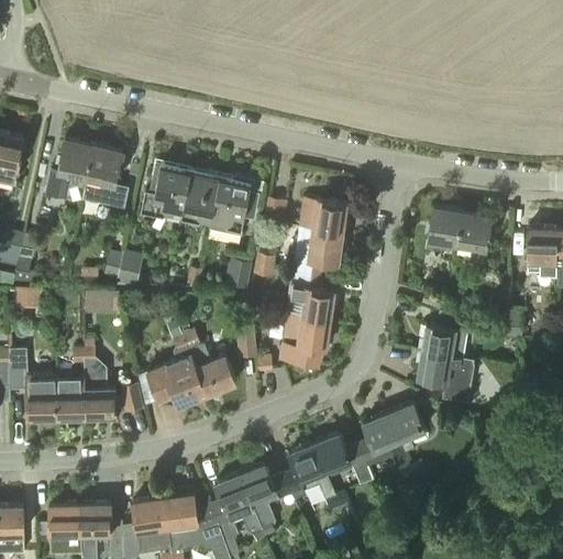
[(0,132),(0,182),(14,185),(24,138),(0,132)]
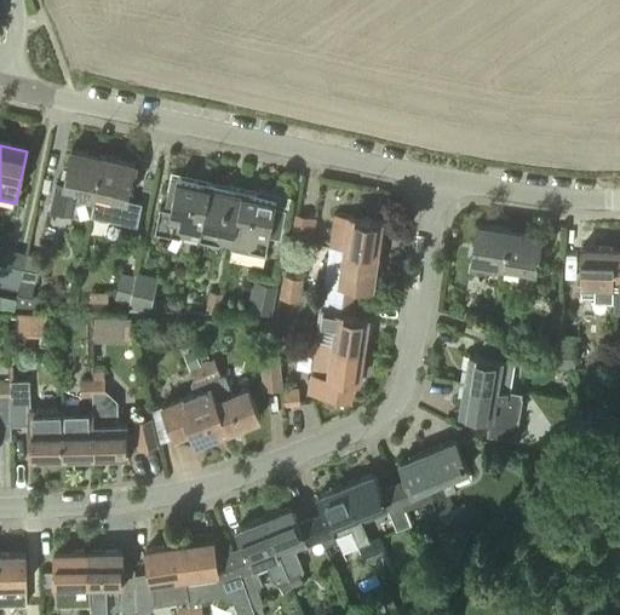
[(96,196),(103,159),(70,153),(63,188),(56,187),(51,211),(73,216),(78,193),(96,196)]
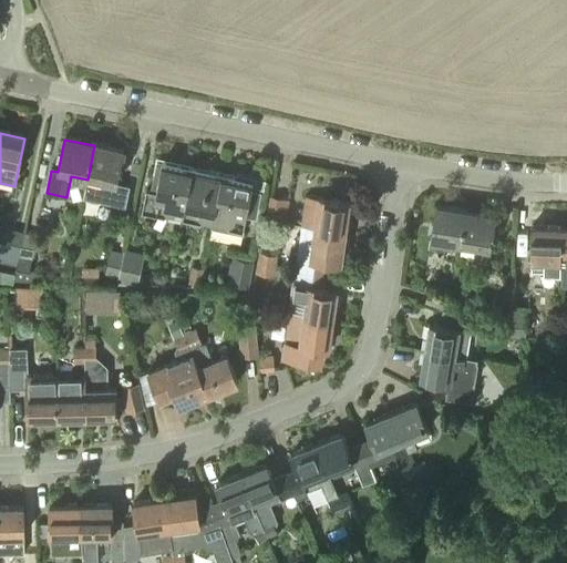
[(94,145),(88,180),(83,201),(125,210),(130,188),(116,186),(123,152),(94,145)]
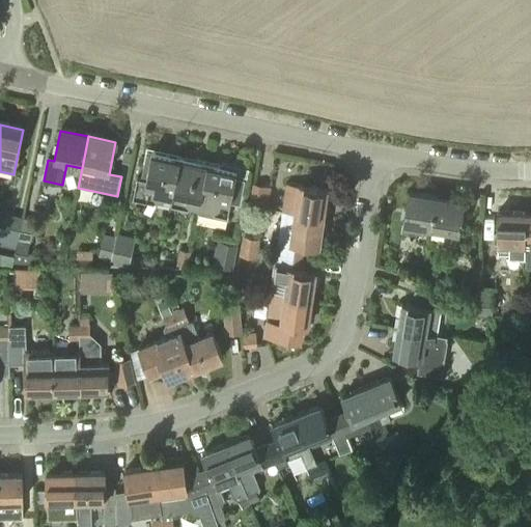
[(170,205),(179,162),(150,156),(149,162),(144,161),(140,181),(145,182),(145,184),(137,182),(133,201),(154,205),(157,203),(170,205)]
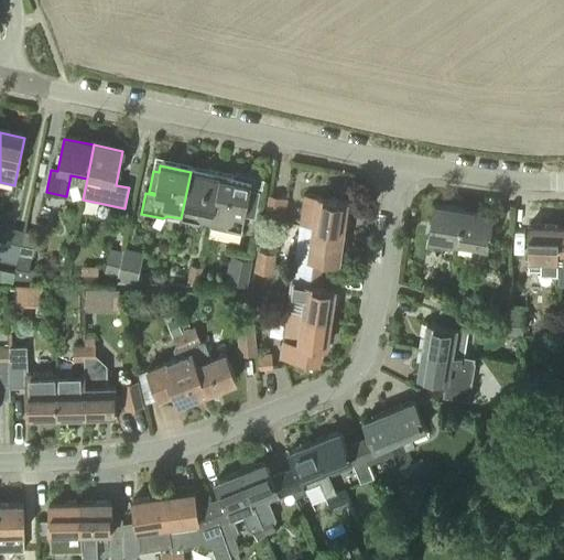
[(210,225),(220,178),(191,172),(181,218),(210,225)]
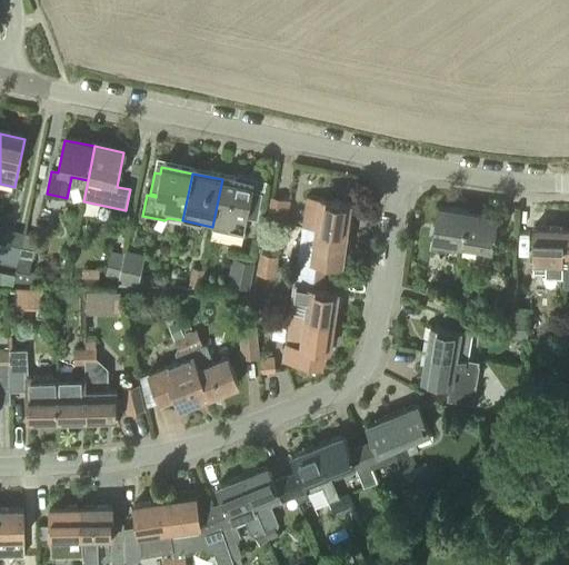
[(222,179),(212,227),(213,227),(218,233),(242,238),(243,233),(245,234),(248,216),(257,218),(262,191),(257,190),(259,182),(238,178),(237,182),(222,179)]
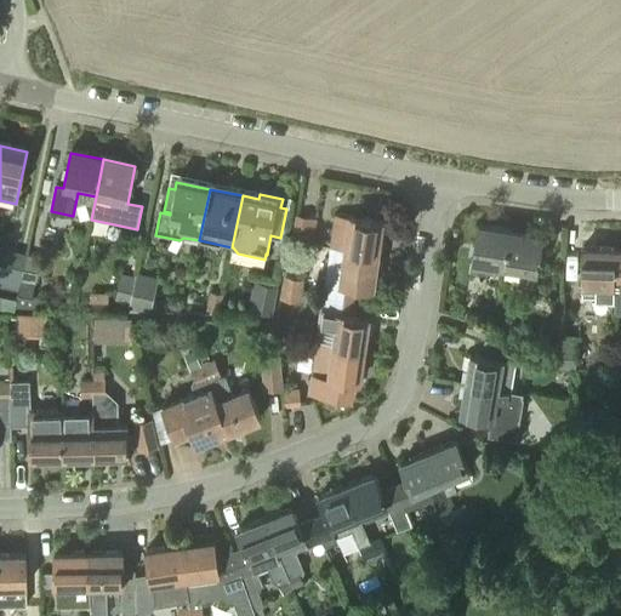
[(330,250),(379,258),(383,224),(335,217),(330,250)]
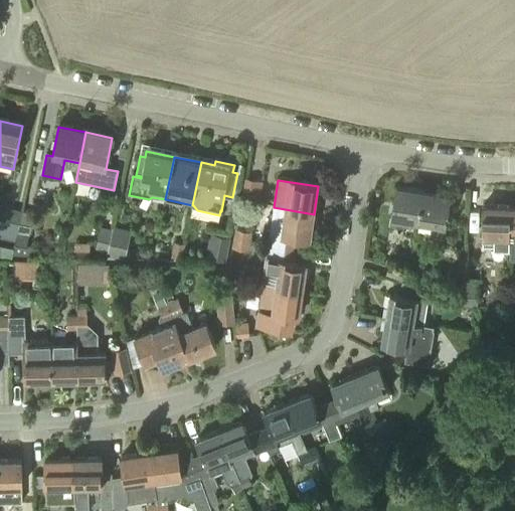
[(259,186),(244,183),(241,203),(254,205),(259,186)]
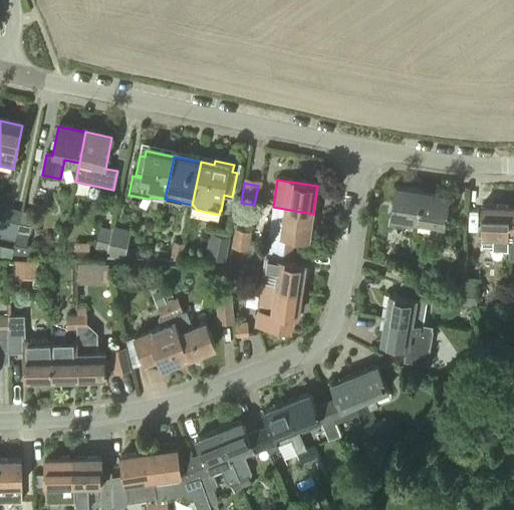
[(416,222),(421,192),(396,189),(390,227),(402,229),(403,222),(416,224),(416,222)]
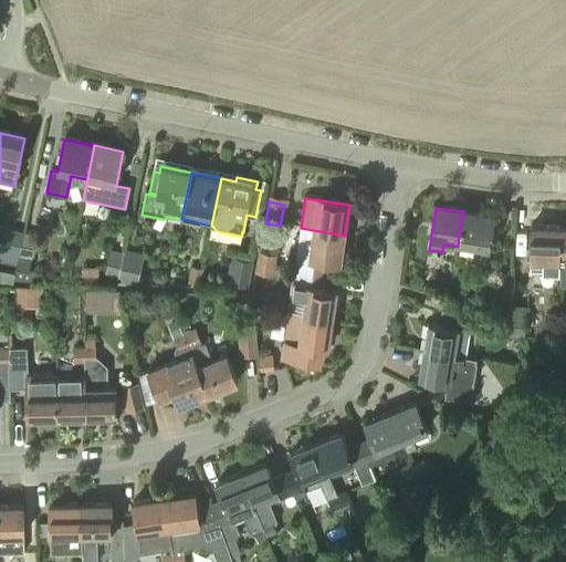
[(463,211),(458,245),(458,247),(459,247),(459,251),(474,253),(473,266),(486,268),(494,217),(463,211)]
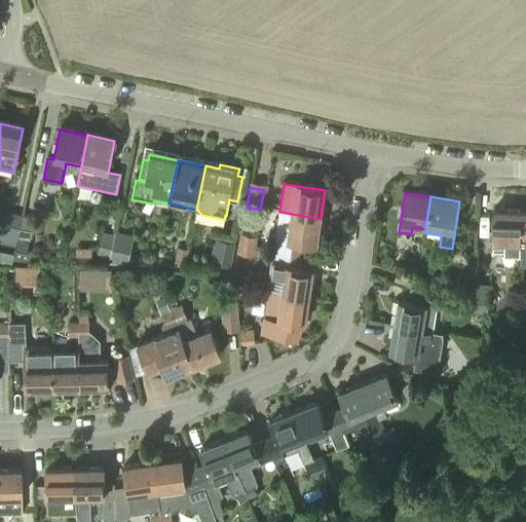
[(321,219),(279,212),(273,252),(300,256),(302,246),(316,248),(321,219)]
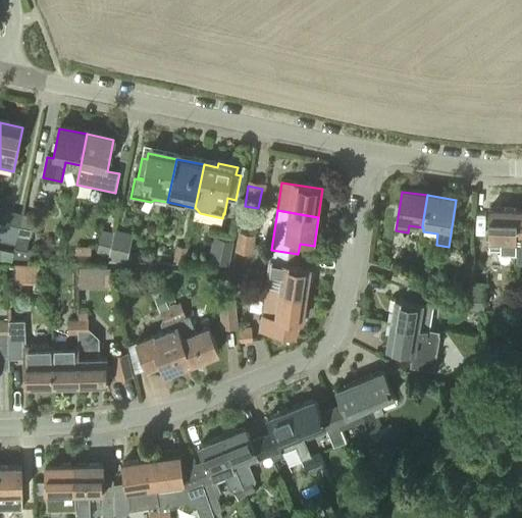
[(0,235),(17,239),(22,216),(0,211),(0,235)]
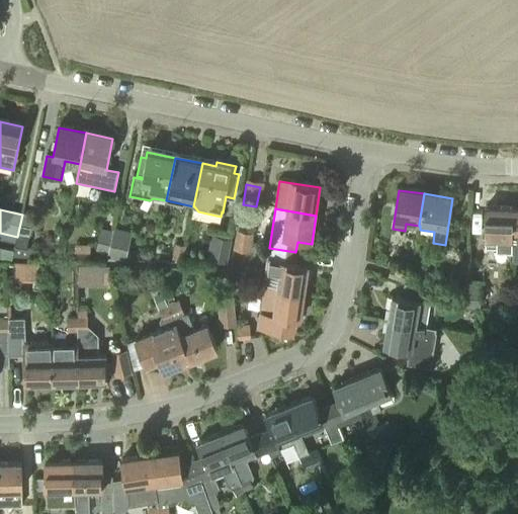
[(511,250),(511,210),(486,209),(485,240),(486,240),(486,246),(497,246),(496,250),(511,250)]
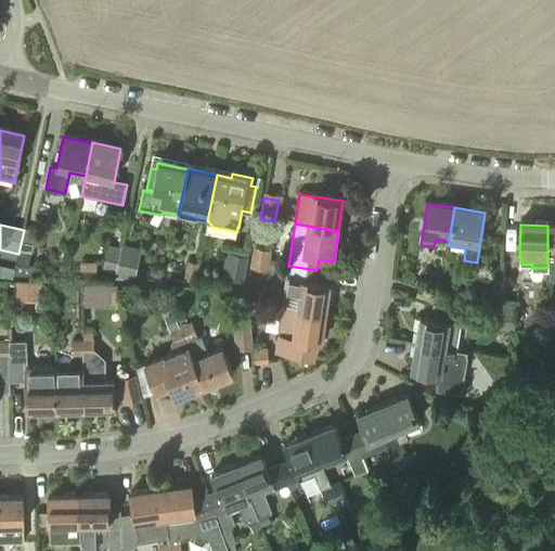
[(24,230),(18,254),(33,257),(37,233),(24,230)]
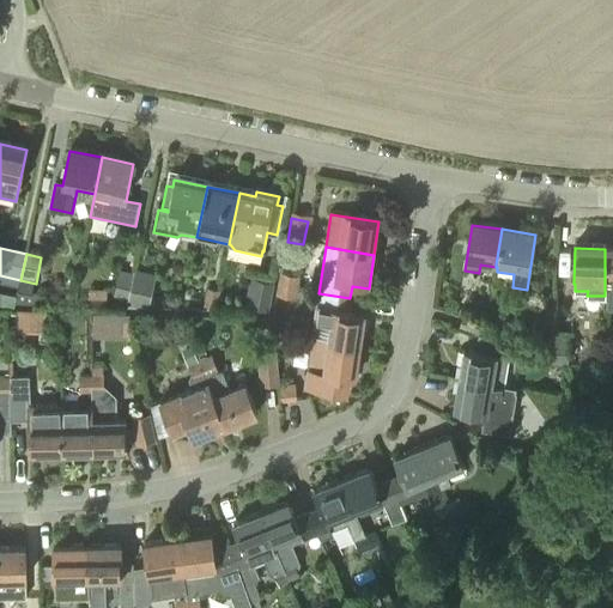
[(127,301),(132,278),(117,275),(114,297),(127,301)]
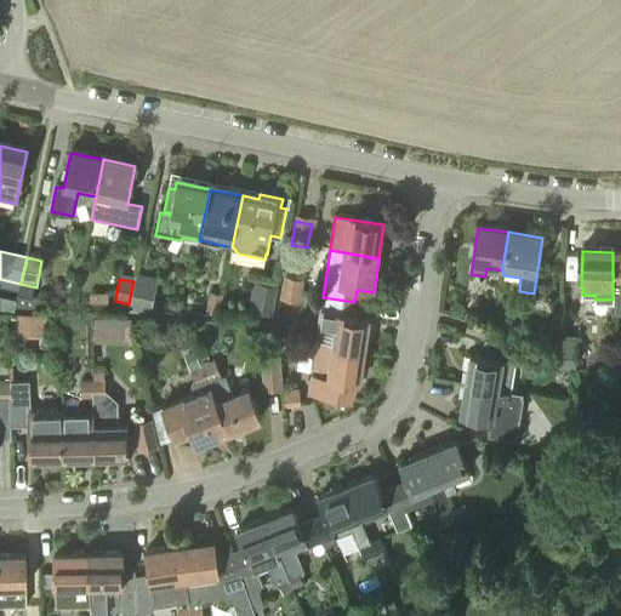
[(283,291),(302,294),(305,284),(284,280),(283,291)]
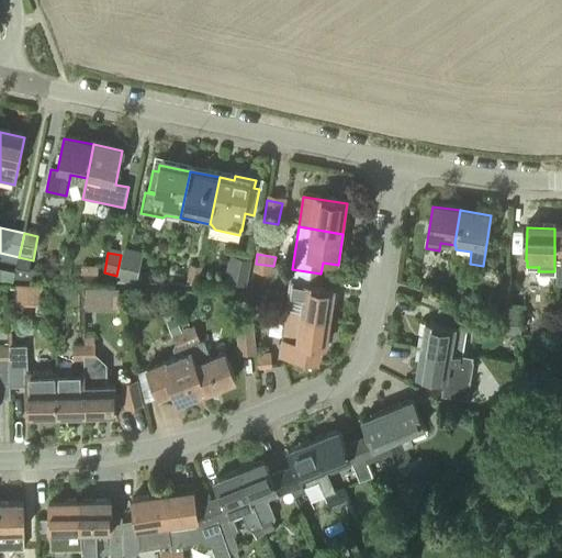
[(121,255),(116,276),(113,288),(132,289),(138,259),(121,255)]
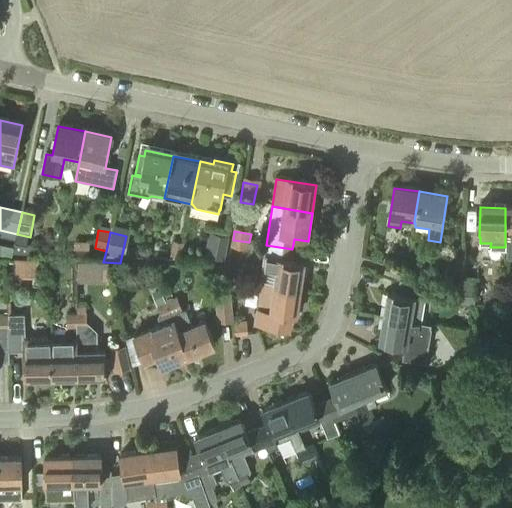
[(228,240),(212,237),(208,259),(223,262),(228,240)]
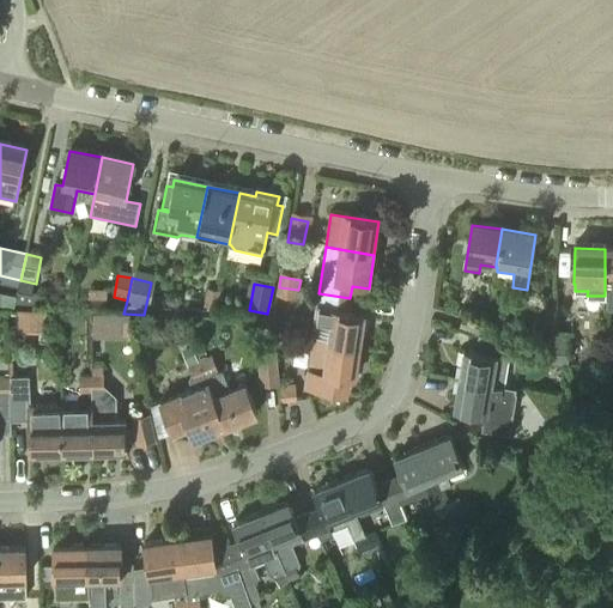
[(298,290),(279,287),(277,299),(296,303),(298,290)]
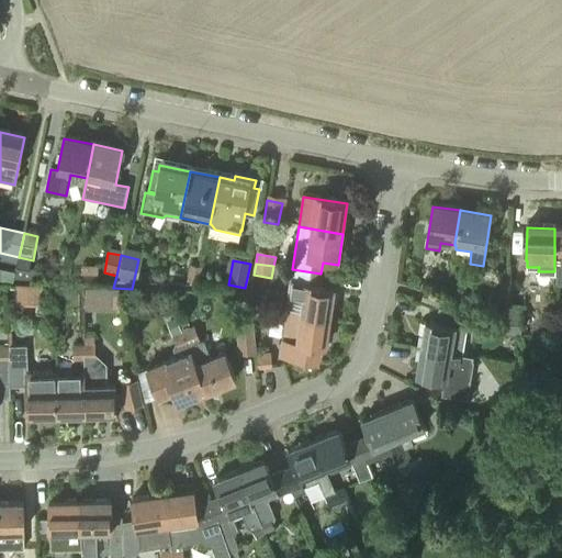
[(80,275),(98,275),(98,266),(80,266),(80,275)]
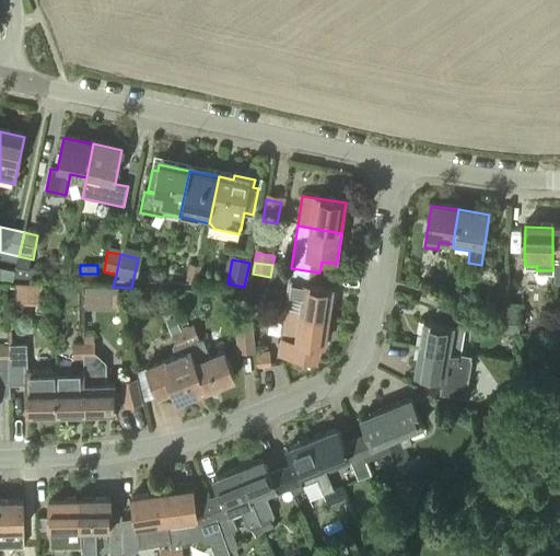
[(195,286),(199,269),(189,267),(185,284),(195,286)]
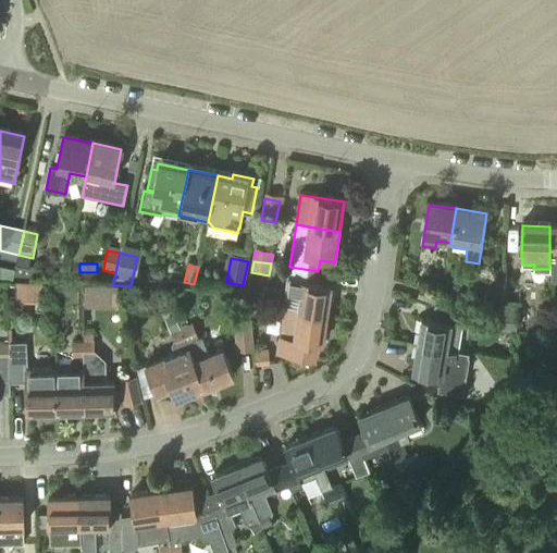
[(289,267),(287,282),(286,295),(287,295),(285,309),(284,309),(284,310),(327,317),(331,287),(316,285),(318,271),(289,267)]
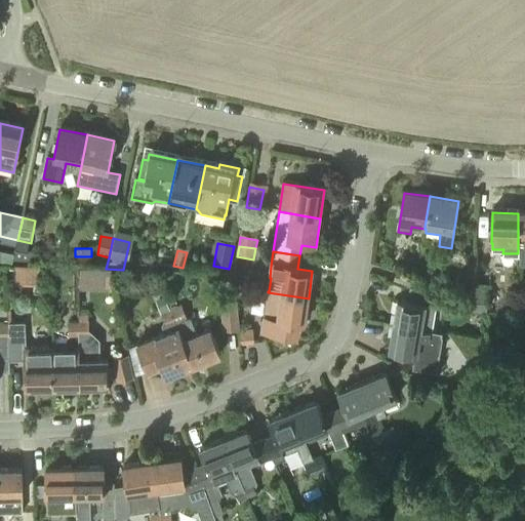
[(10,265),(10,282),(32,283),(33,265),(10,265)]
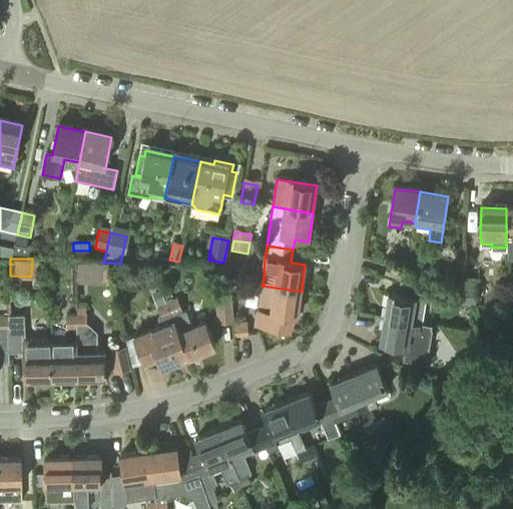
[(462,307),(462,286),(451,285),(450,307),(462,307)]
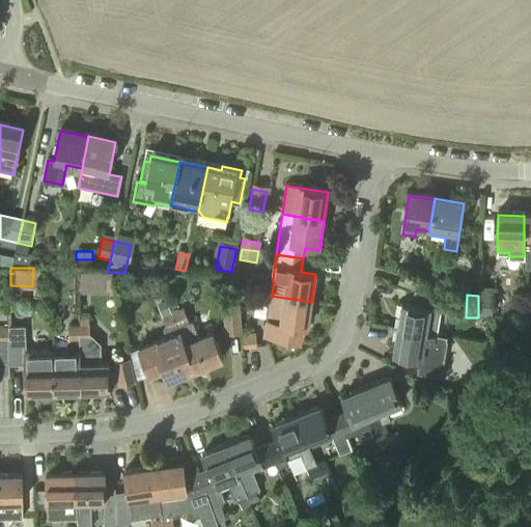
[(271,296),(266,337),(301,342),(303,329),(308,330),(312,302),(271,296)]
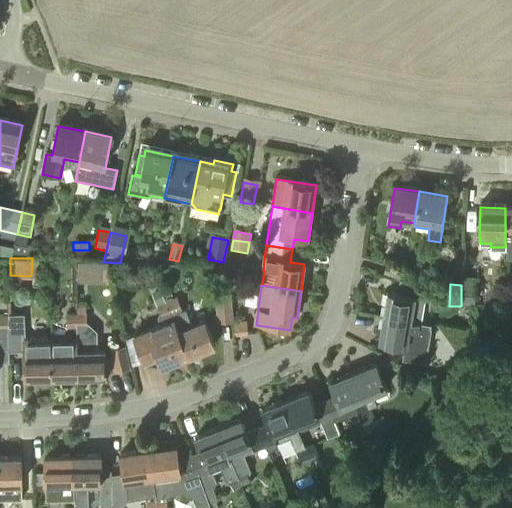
[(461,285),(461,306),(474,306),(474,285),(461,285)]
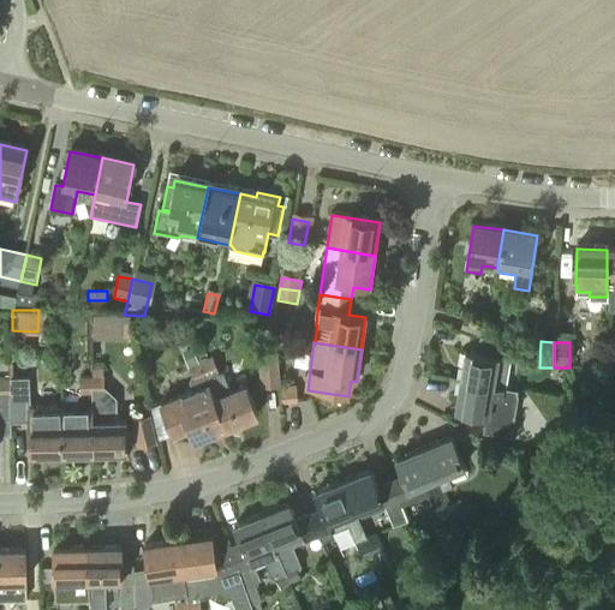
[(183,354),(189,369),(199,364),(193,350),(183,354)]
